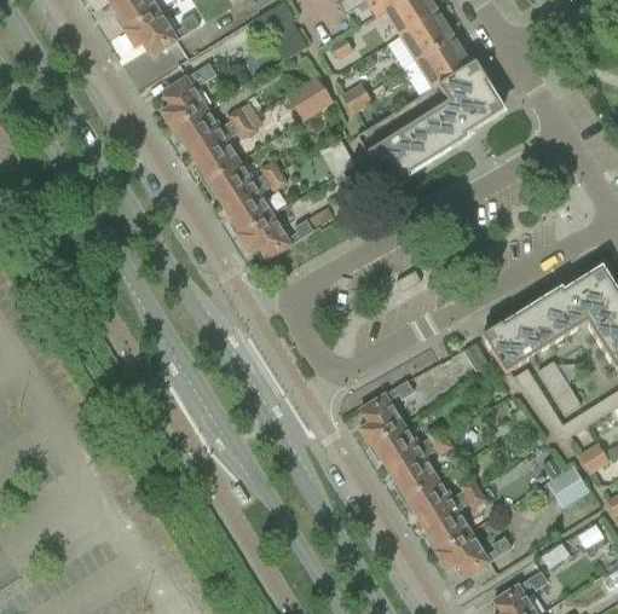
[(114,15),(125,32),(160,10),(154,0),(113,0),(109,3),(116,13),(114,15)]
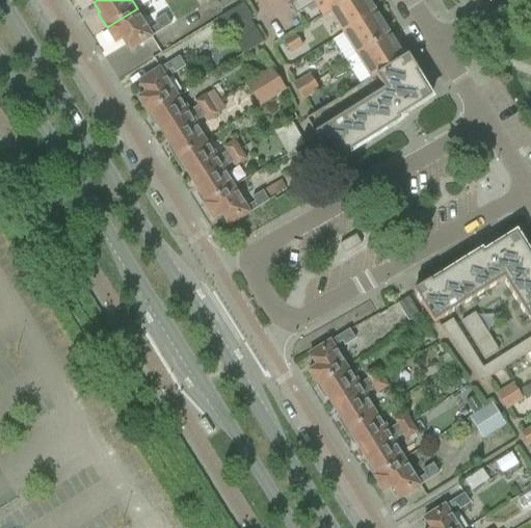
[(315,1),(322,14),(343,0),(291,0),(289,1),(296,12),(315,1)]
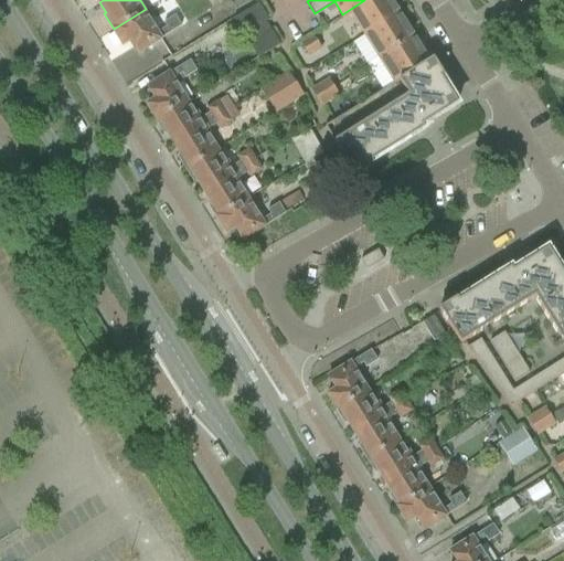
[(350,10),(364,33),(400,11),(393,0),(364,0),(342,14),(350,10)]
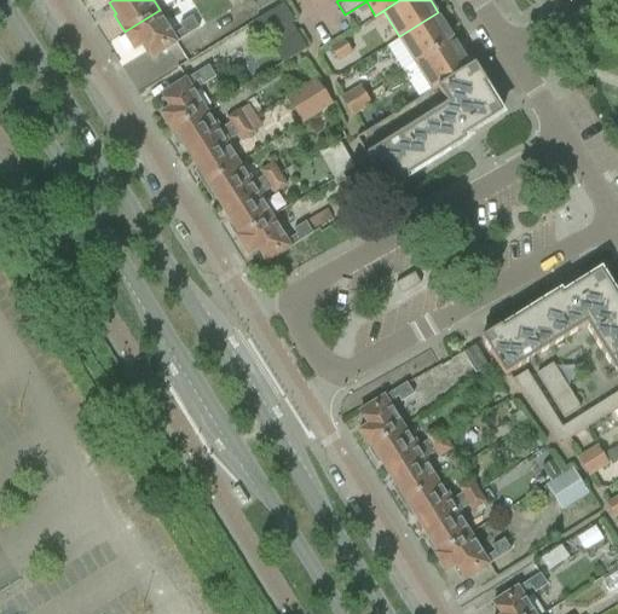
[(282,3),(253,19),(278,58),(282,63),(299,52),(307,46),(304,41),(290,21),(292,19),(282,3)]
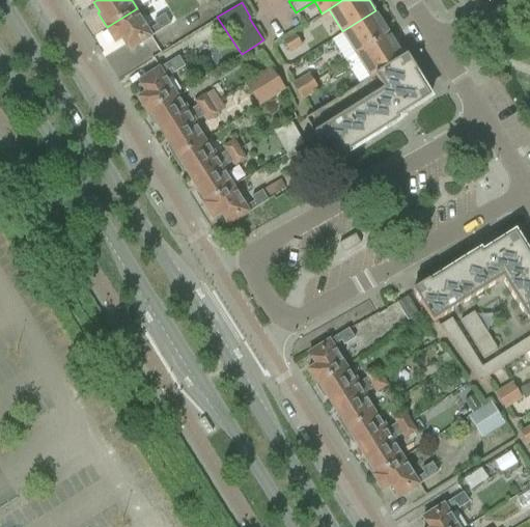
[(137,8),(107,27),(115,40),(123,35),(131,47),(148,36),(171,22),(165,11),(155,19),(157,23),(149,27),(137,8)]
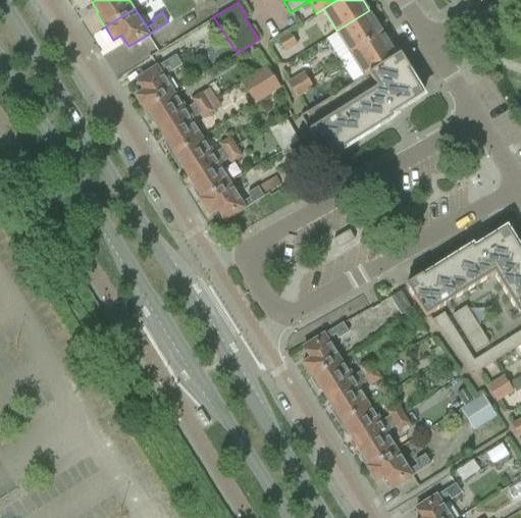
[(336,31),(350,52),(383,32),(369,10),(336,31)]
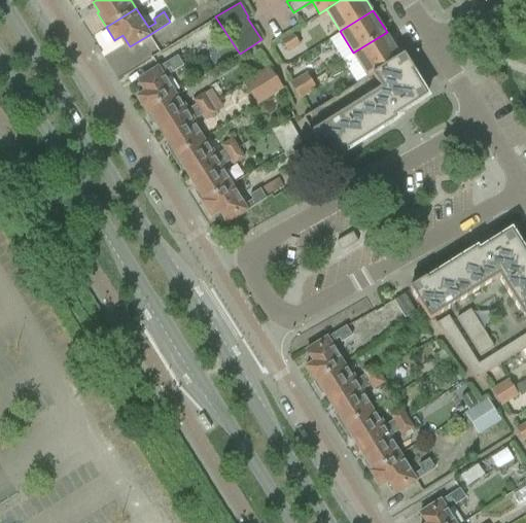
[(343,62),(351,58),(338,31),(329,36),(343,62)]
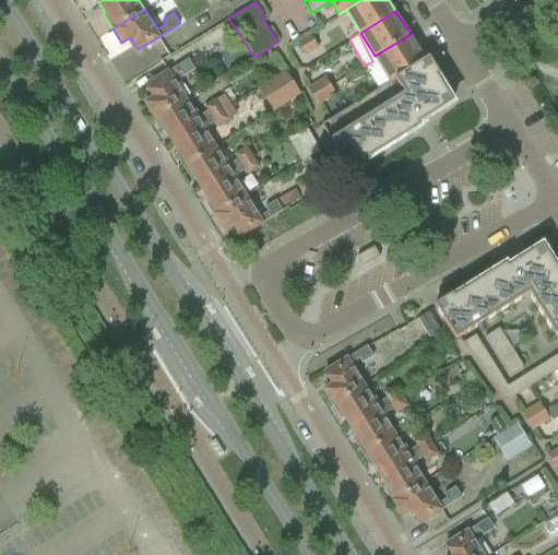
[(298,42),(305,52),(318,45),(310,34),(298,42)]
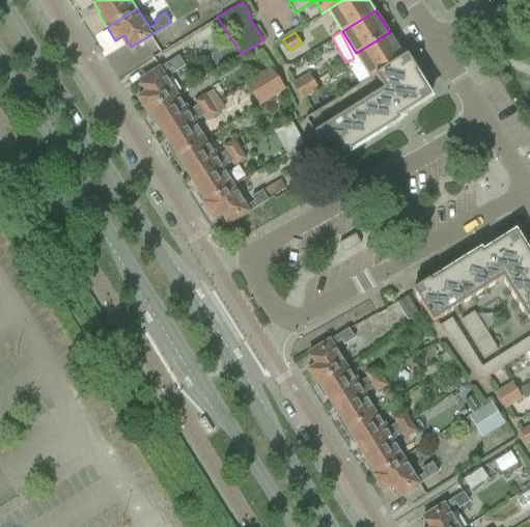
[(356,53),(370,76),(403,55),(390,32),(356,53)]
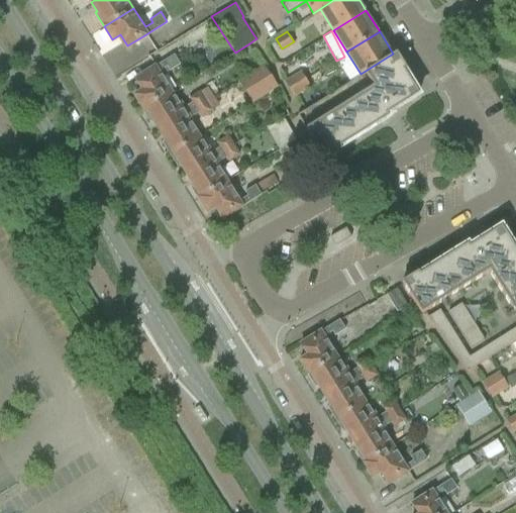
[(387,113),(418,93),(404,70),(406,68),(396,52),(393,54),(360,74),(297,114),(325,159),(341,148),(340,145),(388,116),(387,113)]
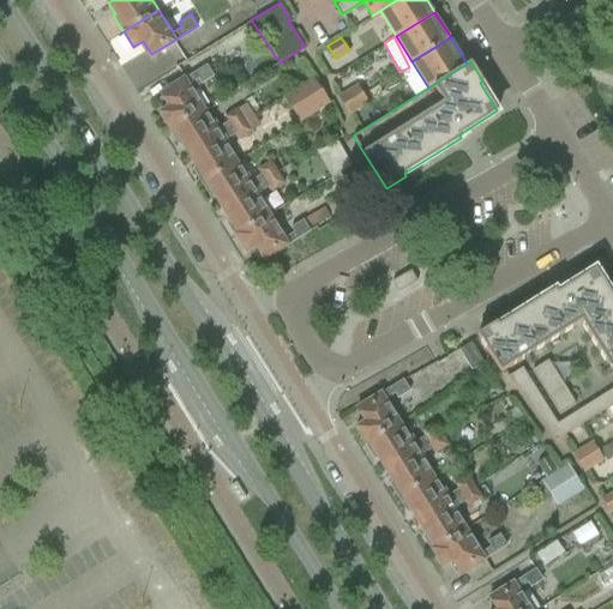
[(158,112),(168,125),(203,103),(190,82),(199,77),(202,82),(215,73),(208,62),(186,76),(181,78),(160,91),(169,104),(158,112)]
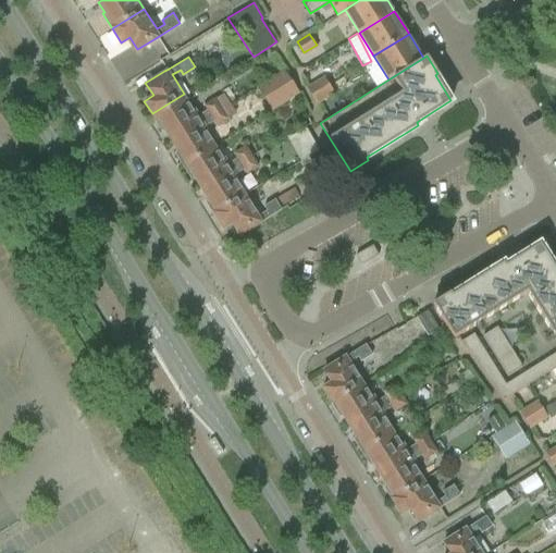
[(284,69),(258,86),(272,108),(298,91),(284,69)]
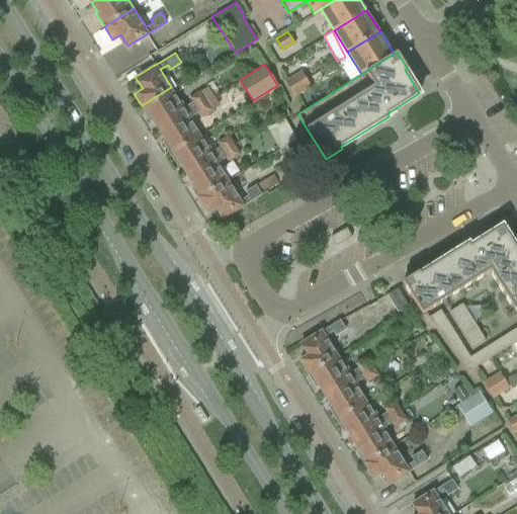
[(306,77),(302,70),(285,80),(289,87),(306,77)]
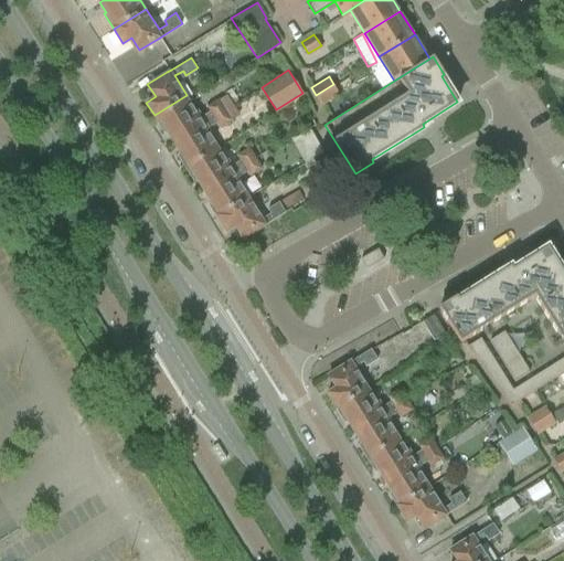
[(316,95),(321,104),(339,93),(333,84),(316,95)]
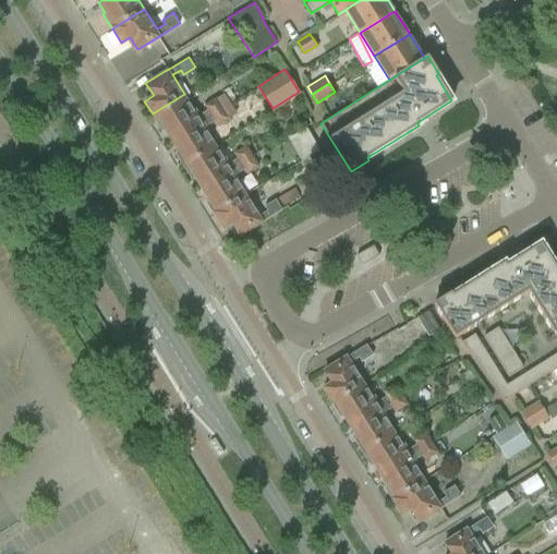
[(165,129),(170,137),(222,106),(217,96),(205,104),(207,108),(200,113),(195,108),(194,109),(184,94),(153,113),(162,130),(165,129)]
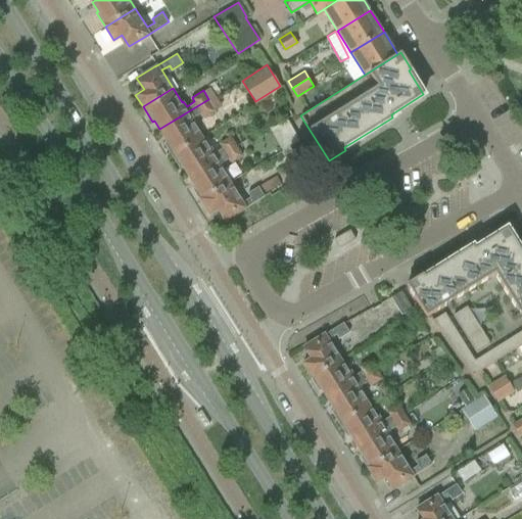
[(163,140),(173,154),(202,135),(195,124),(197,123),(194,118),(201,112),(204,116),(216,109),(208,99),(159,129),(165,139),(163,140)]
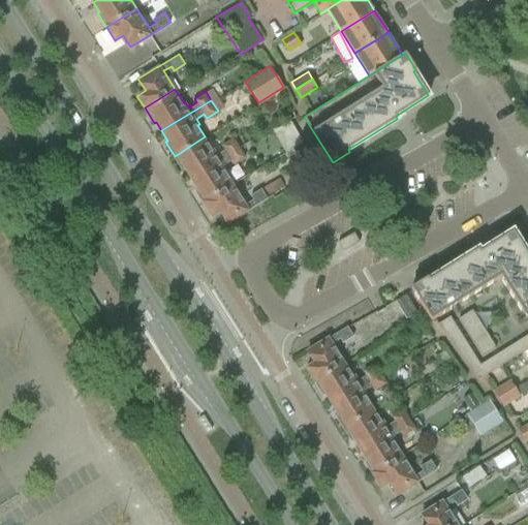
[(185,167),(191,179),(241,148),(234,136),(222,144),(225,148),(217,153),(214,148),(213,149),(205,136),(175,156),(183,168),(185,167)]
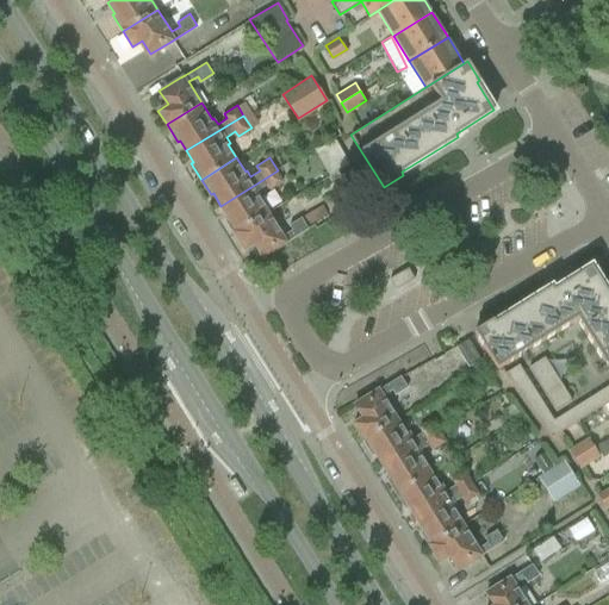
[(350,164),(340,170),(352,191),(361,185),(350,164)]
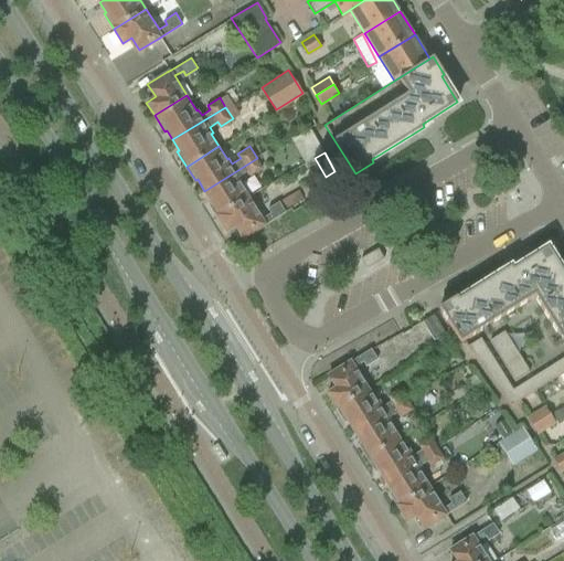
[(208,201),(219,218),(249,198),(240,182),(243,180),(240,176),(248,170),(251,175),(263,167),(257,158),(204,191),(210,199),(208,201)]
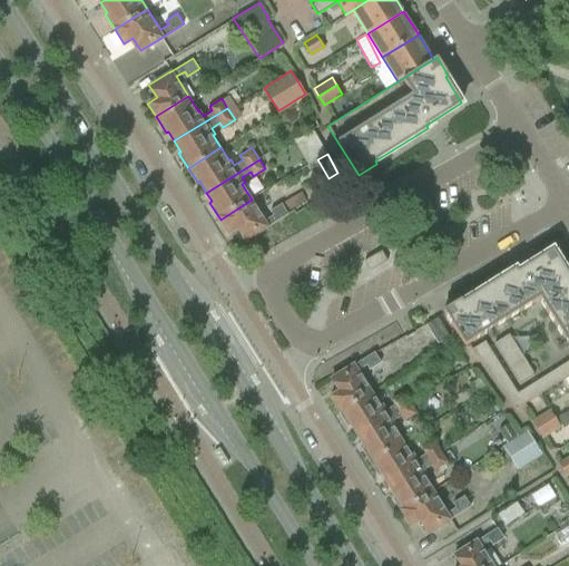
[(301,191),(283,201),(286,208),(305,198),(301,191)]
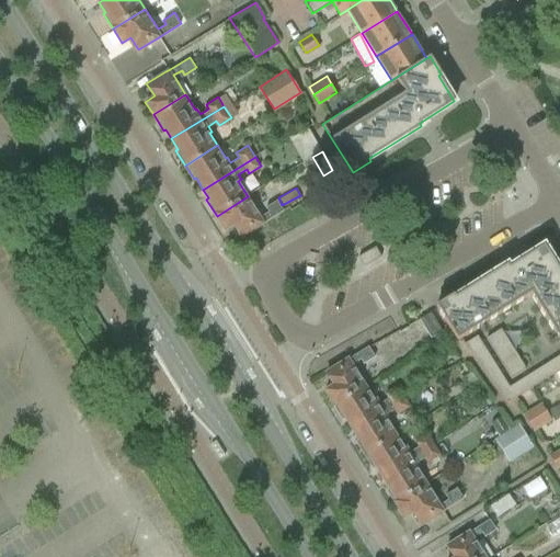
[(248,196),(217,216),(225,229),(233,223),(241,236),(263,223),(263,222),(284,208),(277,199),(266,206),(269,209),(260,216),(248,196)]
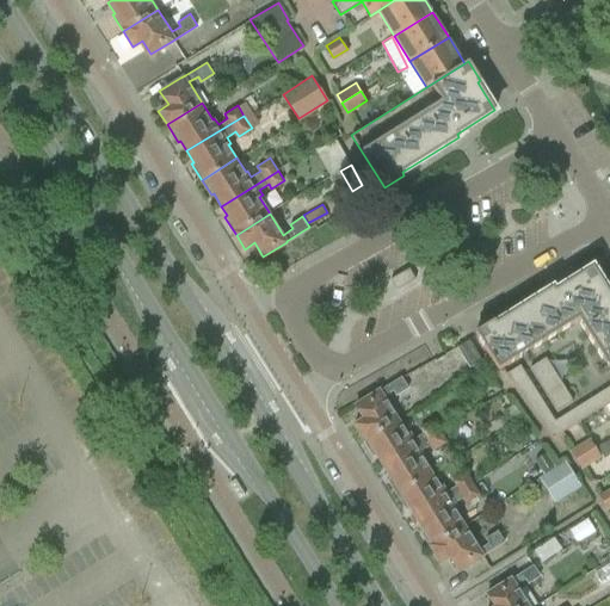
[(390,277),(396,288),(416,277),(410,266),(390,277)]
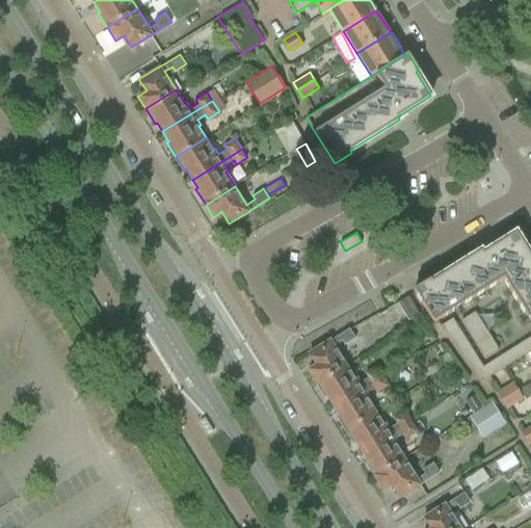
[(530,256),(515,232),(482,253),(481,251),(431,281),(430,279),(419,285),(414,289),(433,321),(503,278),(530,322),(530,256)]
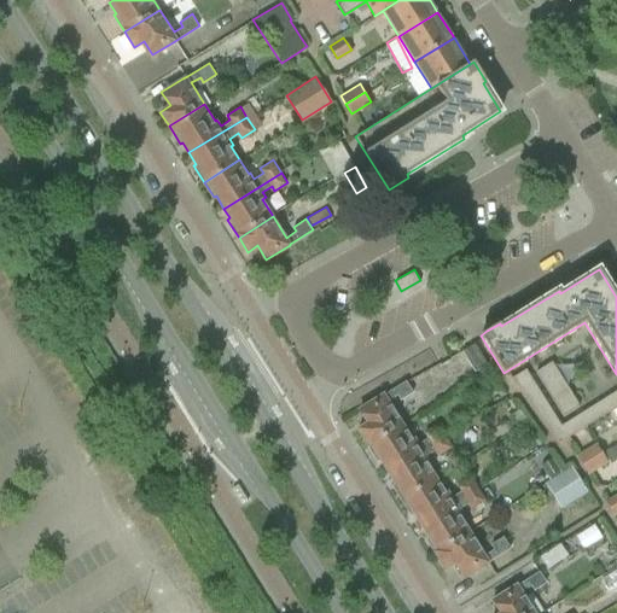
[(475,342),(463,349),(475,371),(488,362),(475,342)]
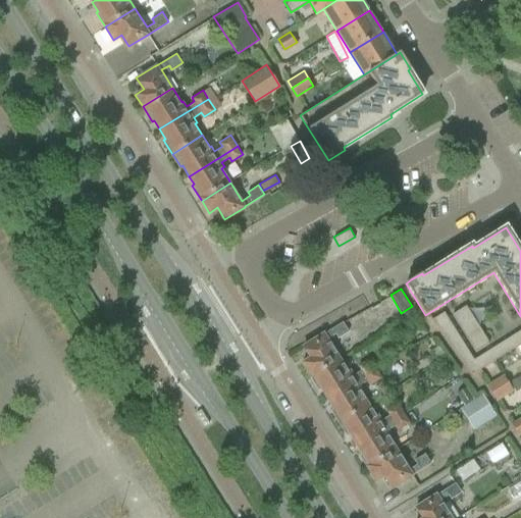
[(457,319),(470,310),(466,304),(453,312),(457,319)]
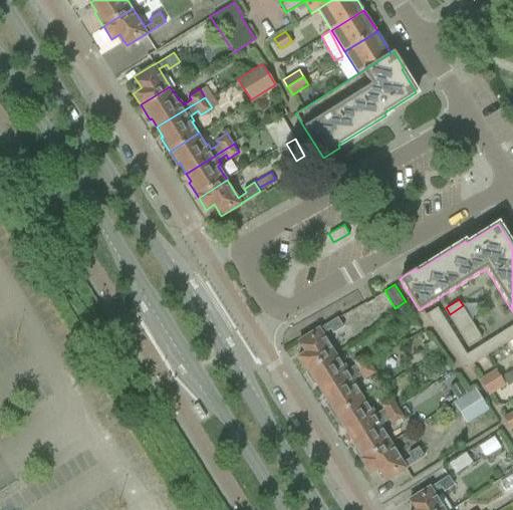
[(453,320),(467,311),(463,305),(450,314),(453,320)]
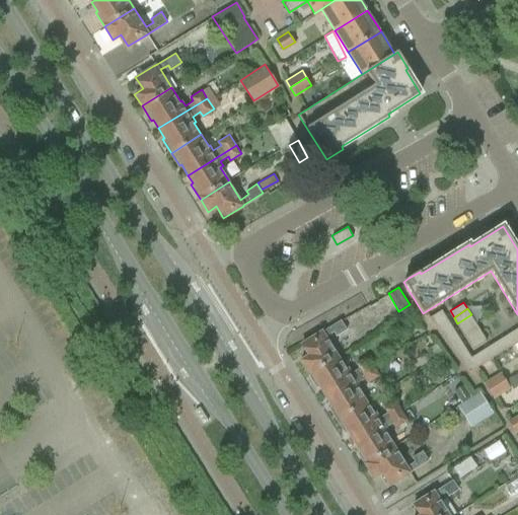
[(430,315),(435,321),(446,315),(442,309),(430,315)]
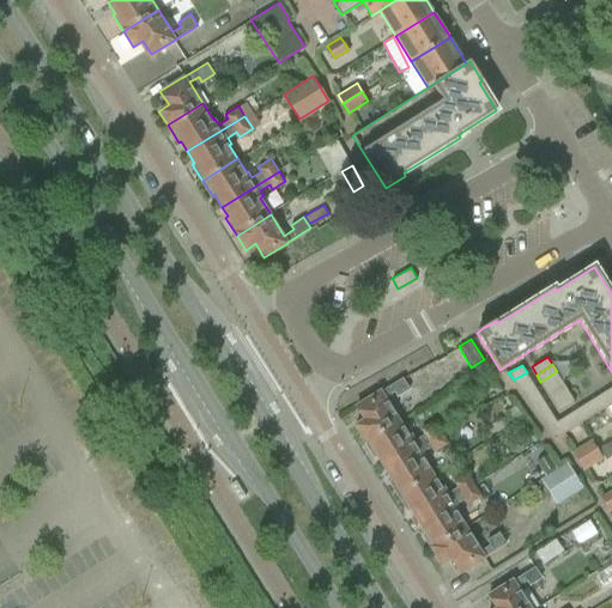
[(557,371),(540,382),(545,389),(561,380),(557,371)]
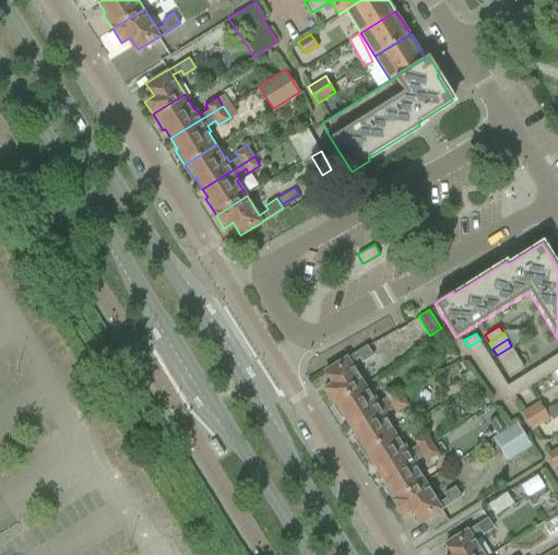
[(473,354),(485,346),(481,340),(469,346),(473,354)]
